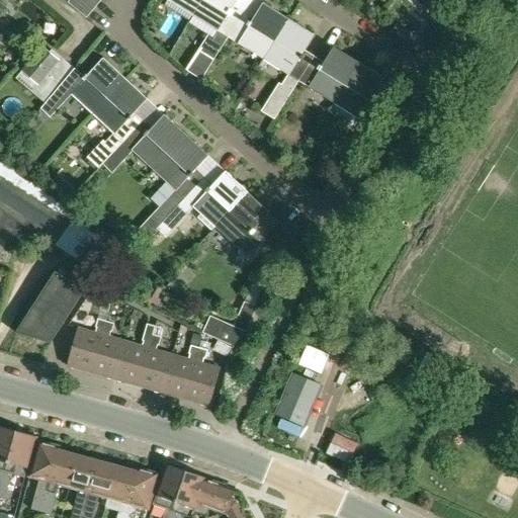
[(86,18),(94,9),(83,0),(69,0),(67,3),(86,18)]
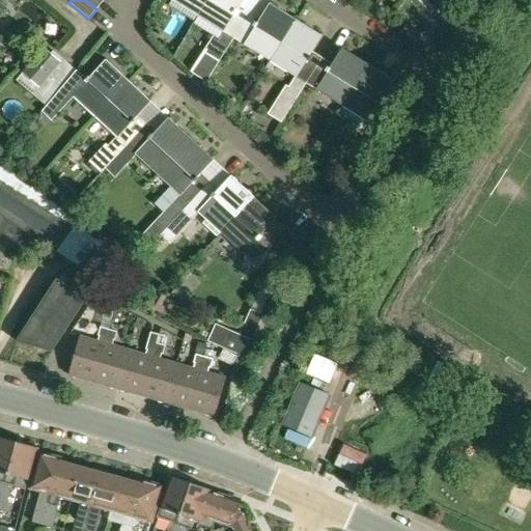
[(85,0),(96,9),(104,0),(85,0)]
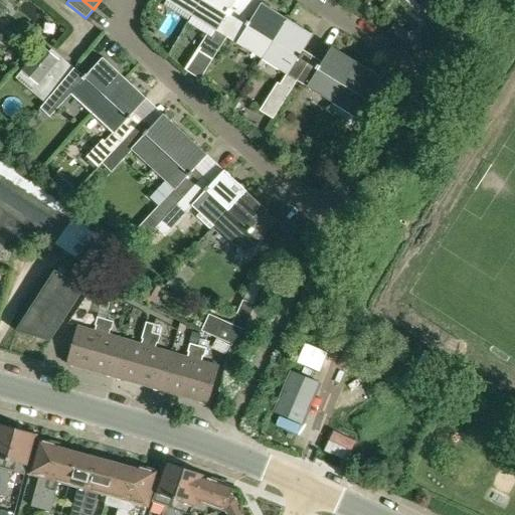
[(164,0),(166,1),(163,6),(188,21),(191,16),(200,0),(164,0)]
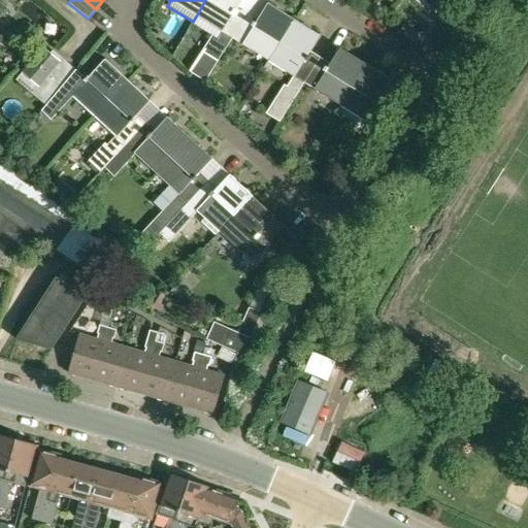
[(204,50),(190,72),(205,81),(220,59),(231,39),(245,18),(235,11),(241,0),(205,0),(196,17),(217,30),(219,31),(221,32),(217,38),(213,36),(204,50)]
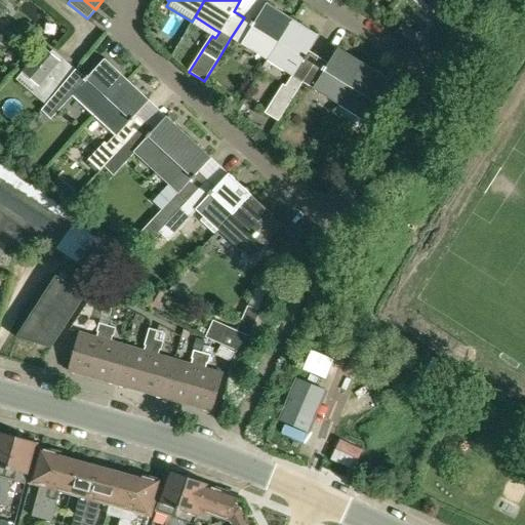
[(230,39),(266,62),(291,21),(266,4),(254,24),(244,17),(230,39)]
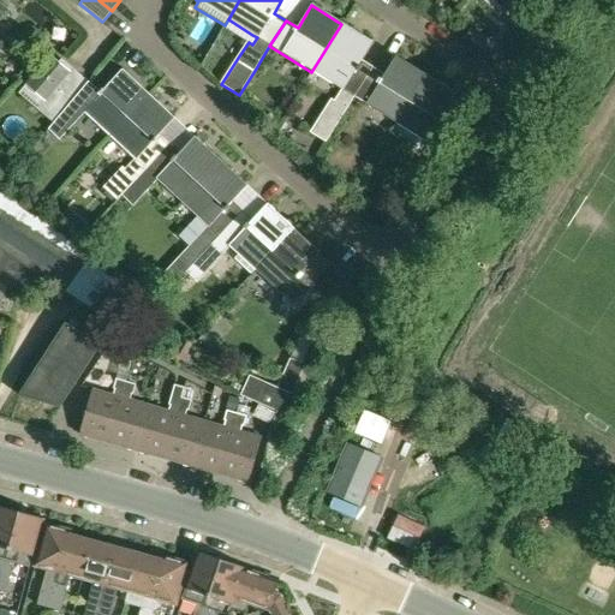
[(358,65),(360,60),(371,43),(341,24),(311,72),(340,90),(333,102),(330,100),(309,133),(326,144),(353,99),(370,72),(358,65)]
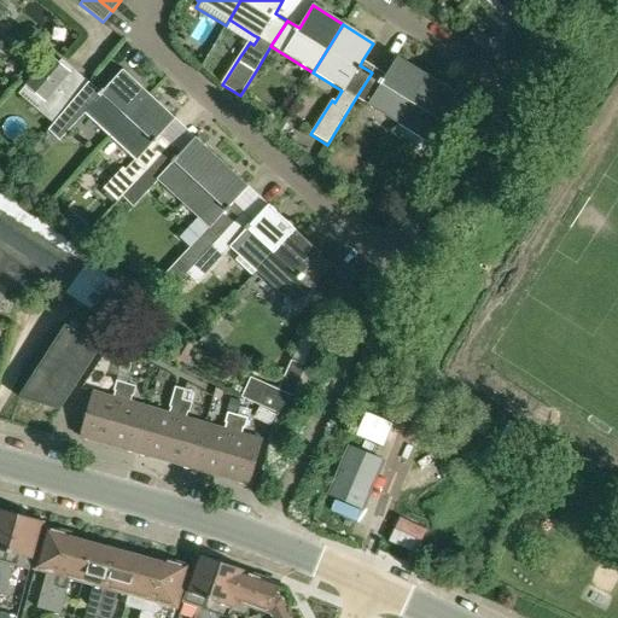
[(491,39),(483,51),(489,56),(497,57),(506,45),(496,38),(491,39)]
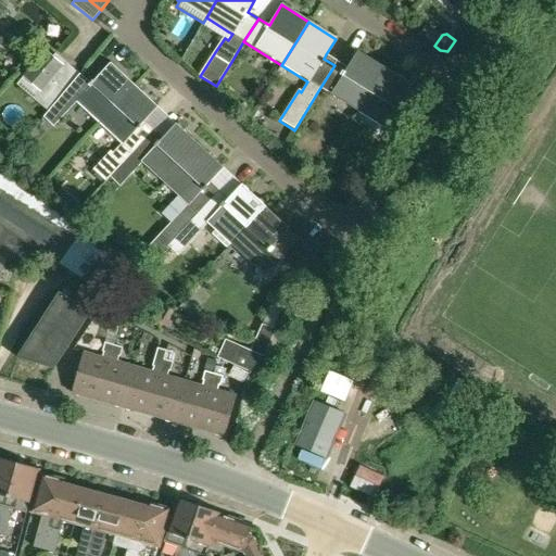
[(48,110),(50,108),(78,74),(54,53),(53,54),(47,49),(17,85),(48,110)]
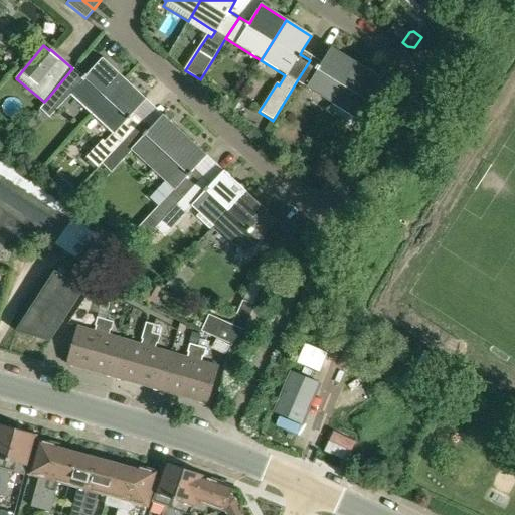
[(296,82),(332,105),(356,64),(331,48),(320,67),(310,60),(296,82)]
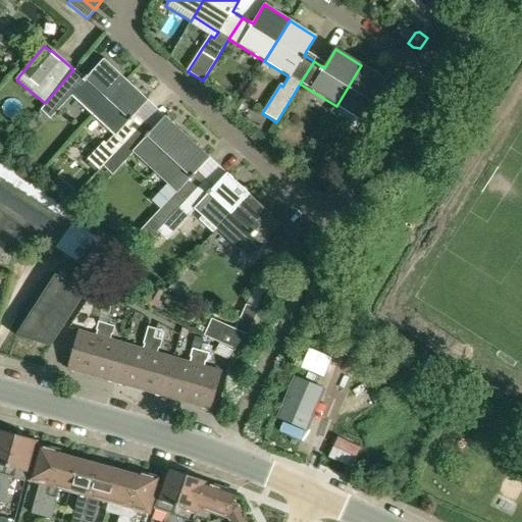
[(73,69),(47,101),(45,103),(40,108),(50,117),(69,96),(92,116),(124,81),(102,60),(85,80),(73,69)]
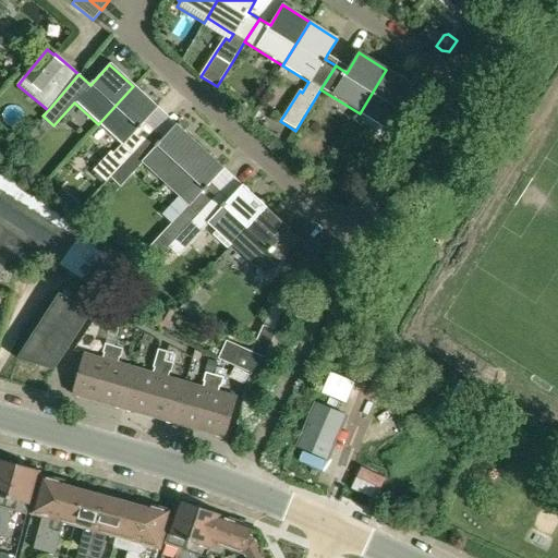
[(413,86),(386,70),(360,113),(386,130),(413,86)]
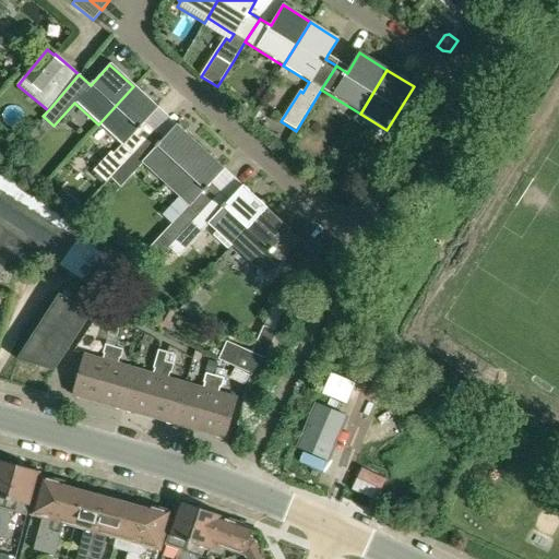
[(110,178),(132,155),(150,135),(141,127),(157,108),(133,86),(98,125),(123,147),(115,156),(110,153),(94,171),(106,183),(110,178)]
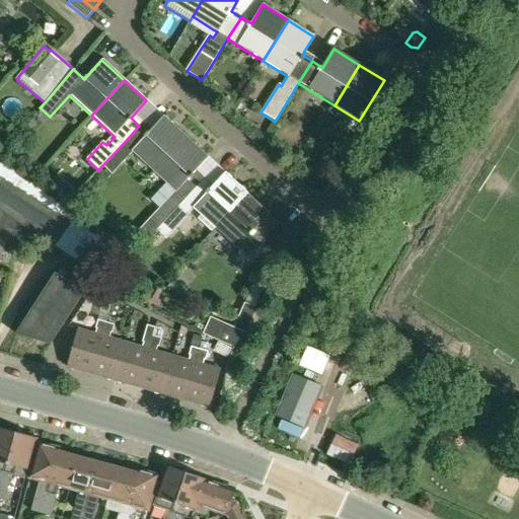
[(132,153),(152,172),(184,137),(163,117),(148,134),(139,126),(123,144),(102,165),(113,174),(132,153)]
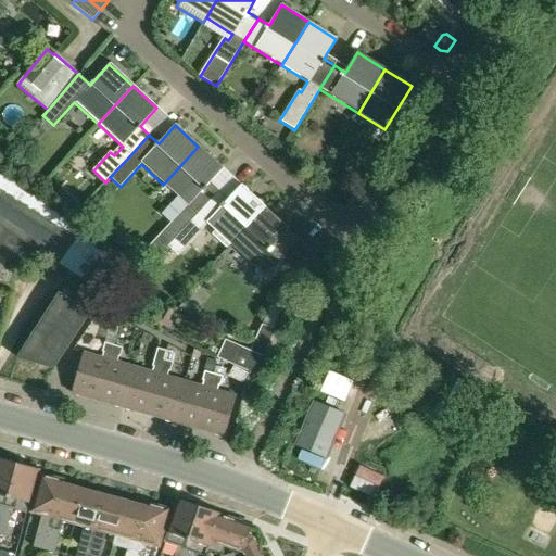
[(155,258),(168,244),(214,196),(204,187),(222,168),(198,147),(163,185),(187,206),(146,250),(155,258)]
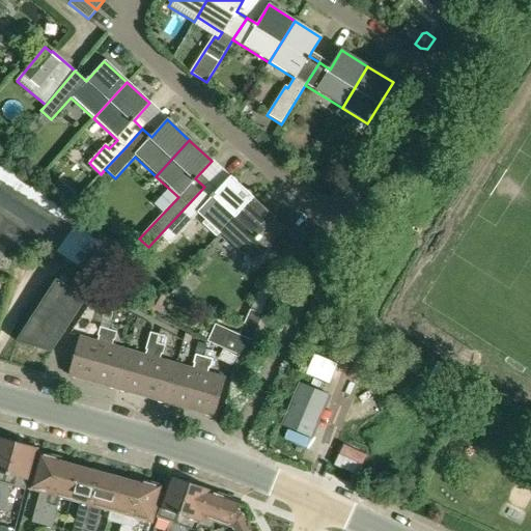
[(188,204),(161,233),(171,243),(197,214),(203,219),(200,223),(216,236),(219,233),(223,229),(252,198),(229,177),(213,195),(204,187),(188,204)]
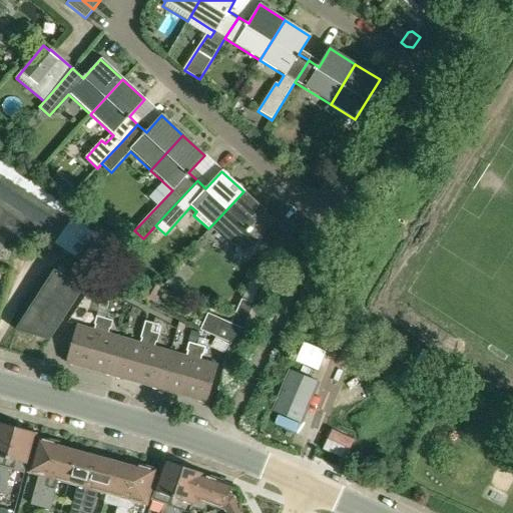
[(243,191),(215,221),(236,241),(233,244),(249,259),(265,242),(264,241),(263,241),(260,238),(276,220),(266,211),(243,191)]
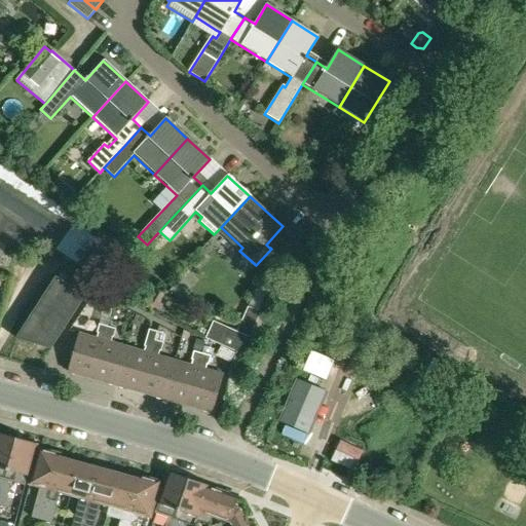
[(84,295),(55,276),(15,338),(50,348),(84,295)]
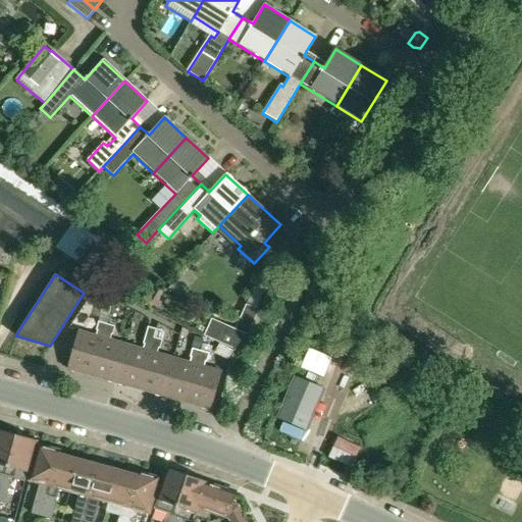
[(175,275),(168,285),(178,294),(187,283),(175,275)]
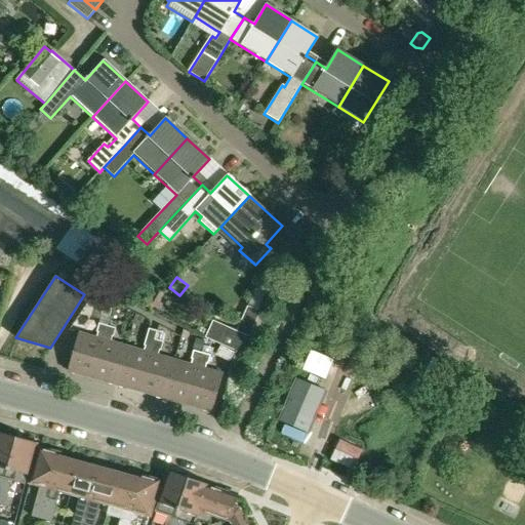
[(259,313),(256,311),(247,307),(236,331),(212,321),(206,334),(250,355),(257,341),(248,337),(259,313)]
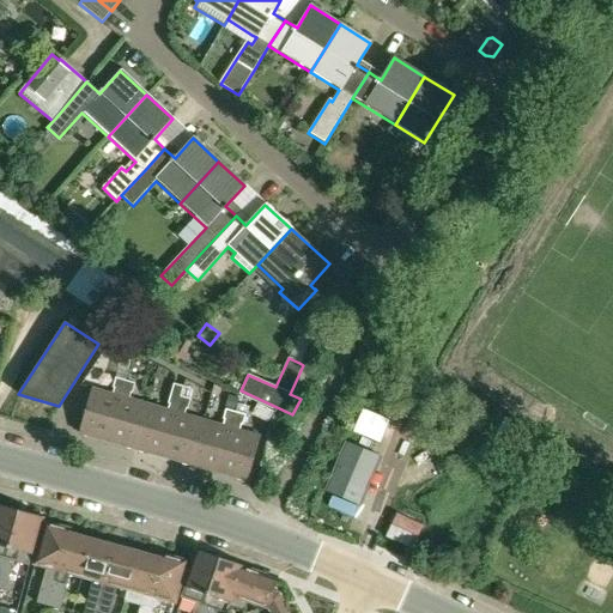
[(79,434),(107,441),(125,377),(114,374),(111,384),(113,386),(111,392),(92,386),(79,434)]
